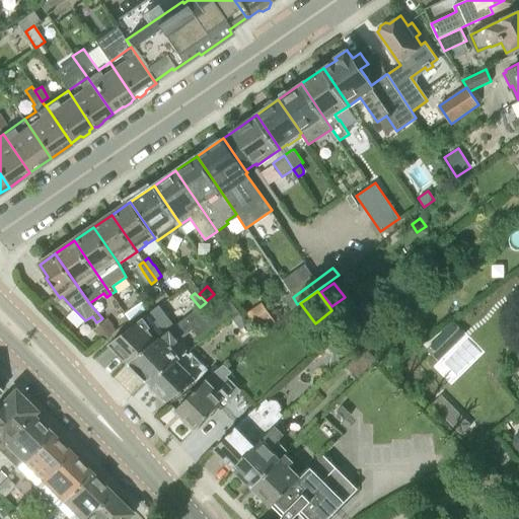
[(147,382),(187,353),(184,351),(186,348),(181,342),(178,342),(177,341),(193,328),(201,341),(238,311),(226,295),(209,308),(205,303),(200,307),(174,326),(128,362),(147,382)]
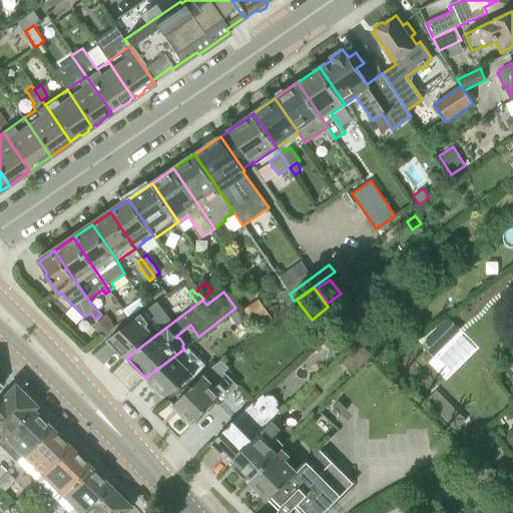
[(141,299),(124,311),(129,318),(146,306),(141,299)]
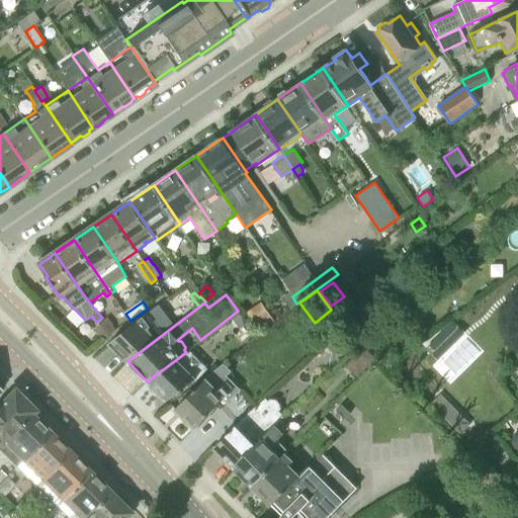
[(258,332),(274,321),(261,301),(246,313),(258,332)]
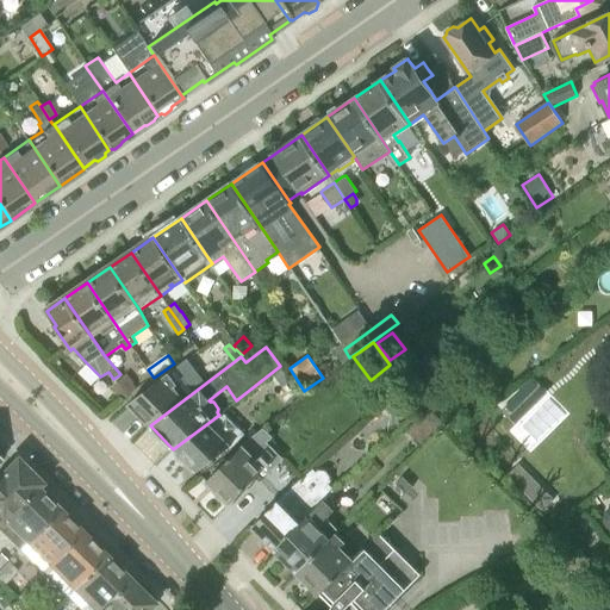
[(168,374),(129,405),(150,425),(205,384),(187,359),(168,374)]
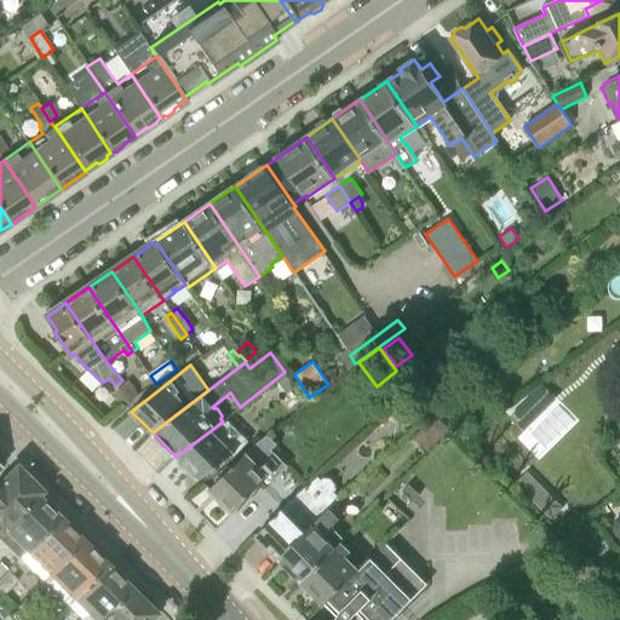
[(283,397),(296,388),(286,374),(274,384),(283,397)]
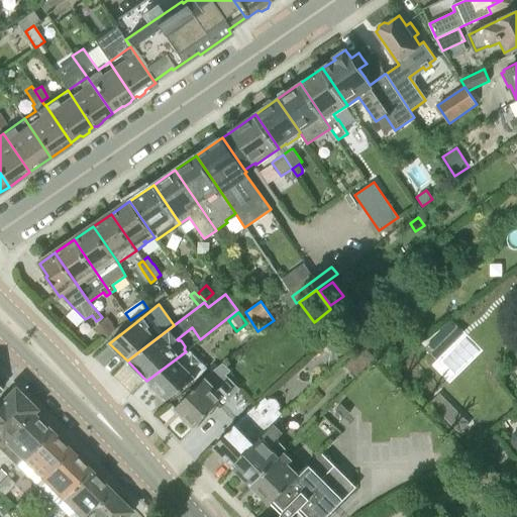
[(105,340),(114,331),(103,320),(95,328),(105,340)]
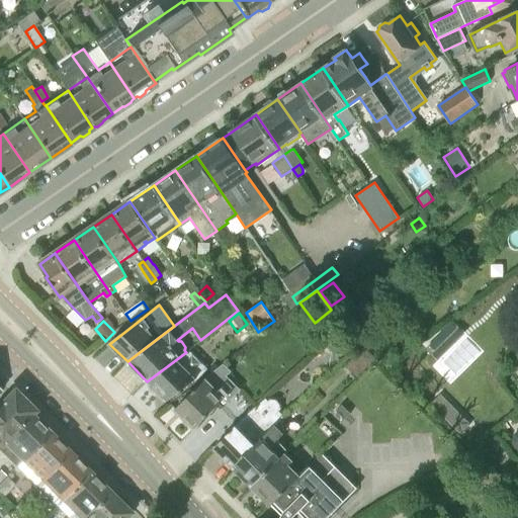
[(363,345),(345,364),(358,376),(376,357),(363,345)]
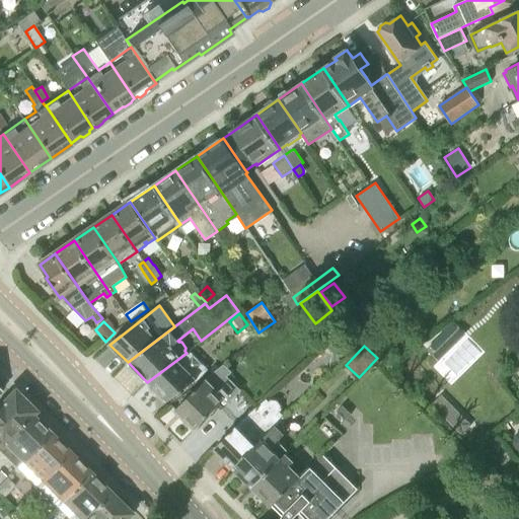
[(187,353),(147,382),(167,401),(197,379),(208,369),(191,350),(187,353)]
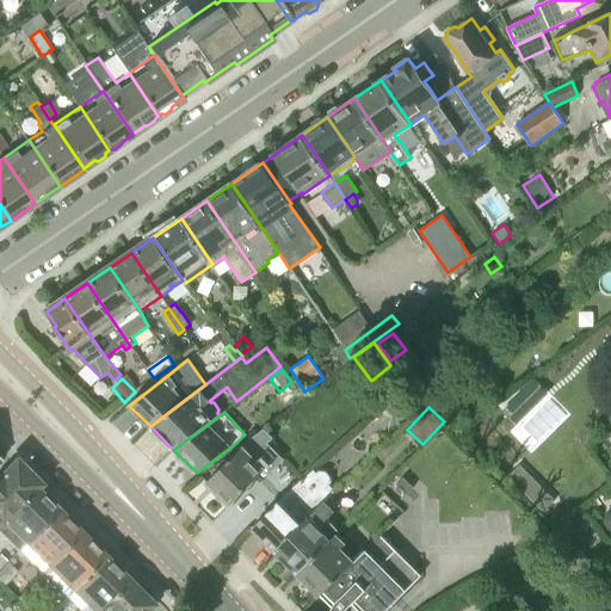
[(246,442),(207,480),(230,504),(265,469),(253,458),(267,444),(273,438),(264,429),(246,442)]
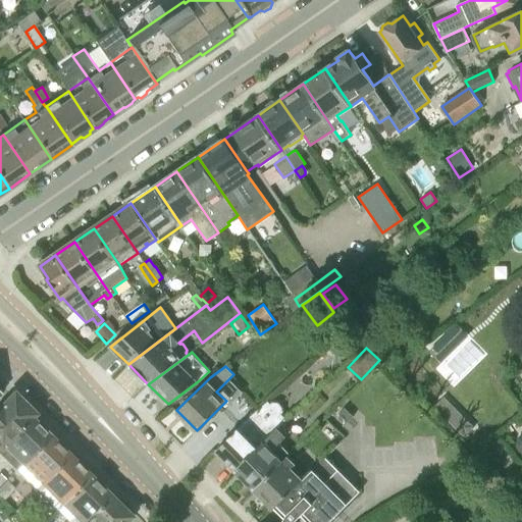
[(0,448),(2,446),(35,414),(14,394),(0,407),(0,448)]
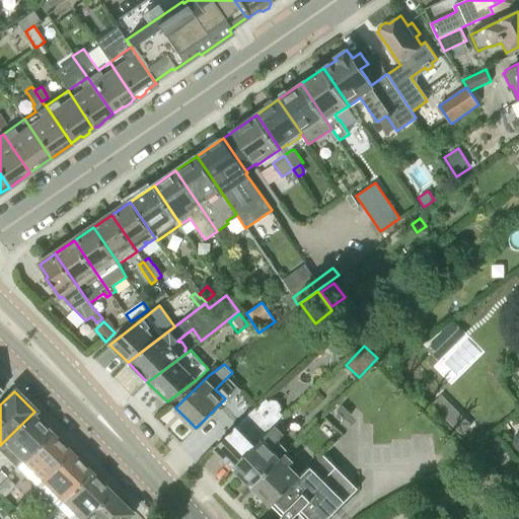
[(257,406),(215,449),(233,467),(276,425),(284,417),(279,412),(280,409),(280,405),(279,402),(276,400),(272,399),(269,400),(267,402),(266,400),(258,408),(257,406)]
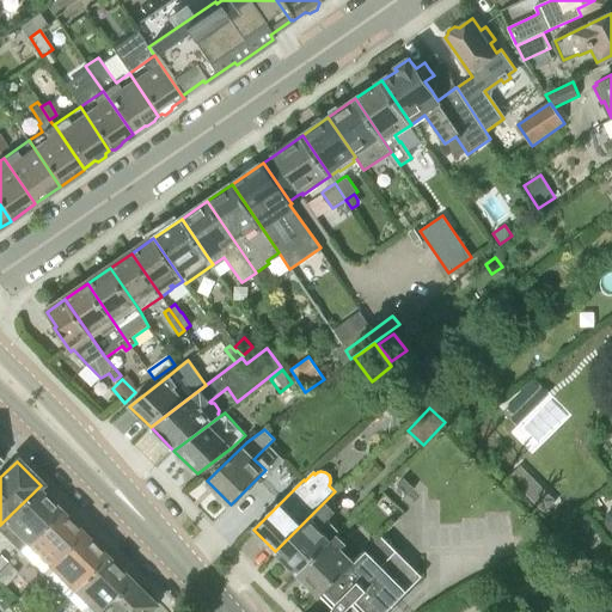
[(407,495),(414,488),(404,478),(397,485),(407,495)]
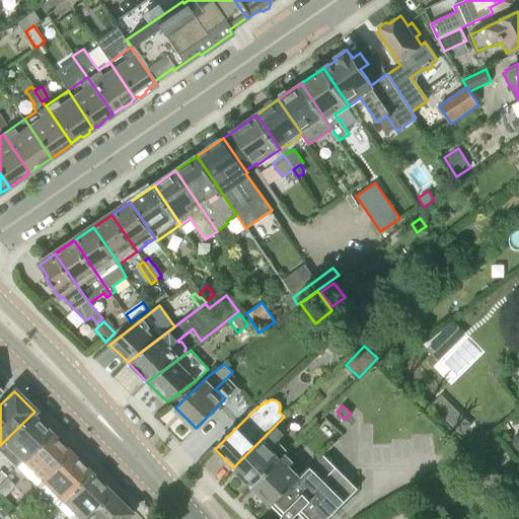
[(22,462),(53,430),(34,412),(2,443),(22,462)]
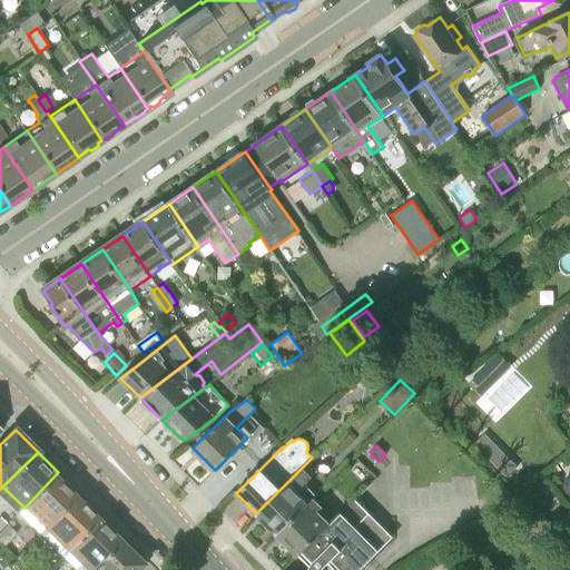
[(518,467),(504,454),(494,464),(507,478),(518,467)]
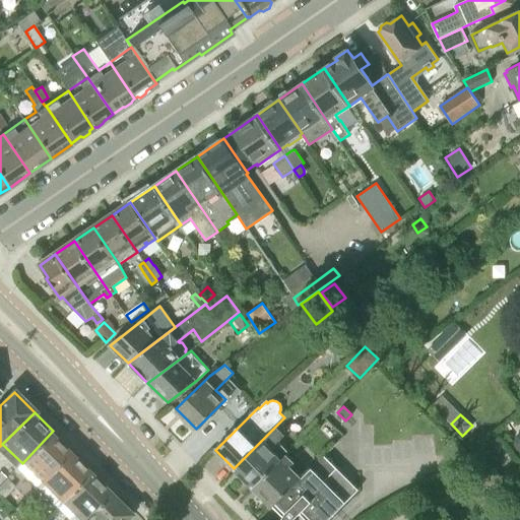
[(276,426),(234,468),(254,488),(287,454),(290,451),(280,441),(286,436),(276,426)]
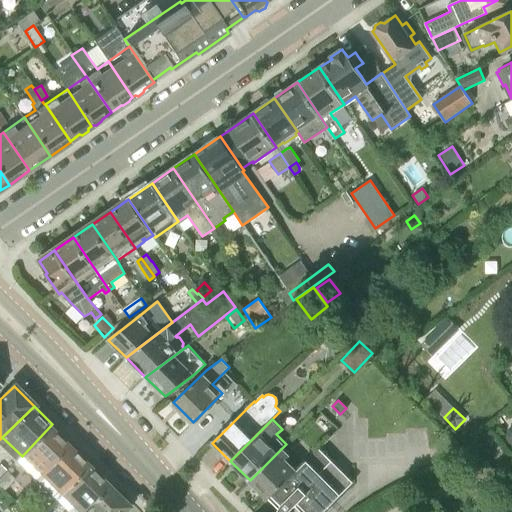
[(41,475),(72,443),(52,424),(22,456),(41,475)]
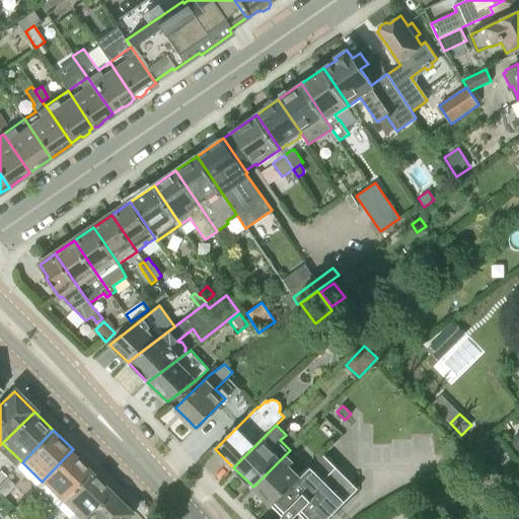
[(62,502),(93,469),(73,449),(42,482),(62,502)]
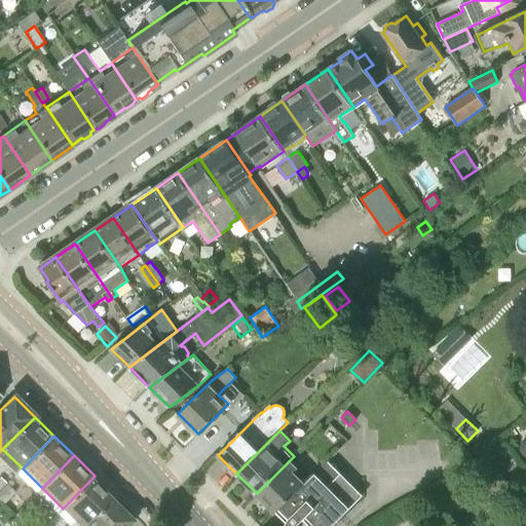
[(291,459),(257,493),(276,514),(279,511),(309,481),(297,470),(299,467),(291,459)]
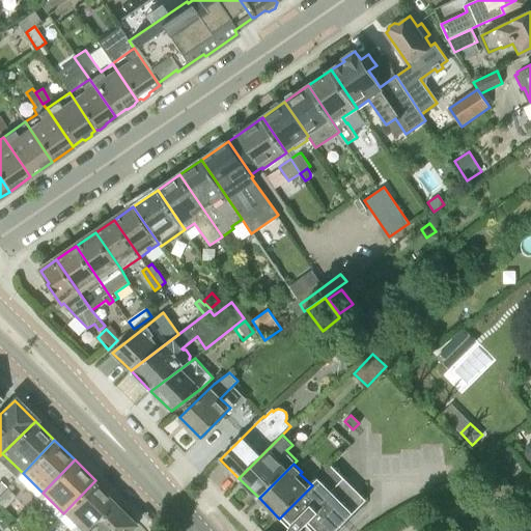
[(331,467),(319,478),(312,485),(282,515),(291,524),(289,529),(291,530),(300,530),(309,522),(318,530),(335,530),(353,513),(350,510),(362,498),(331,467)]
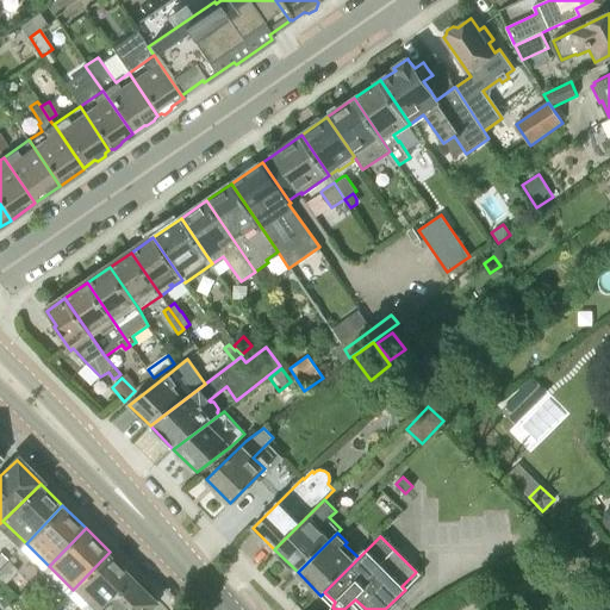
[(92,609),(98,609),(134,576),(110,552),(73,590),(92,609)]
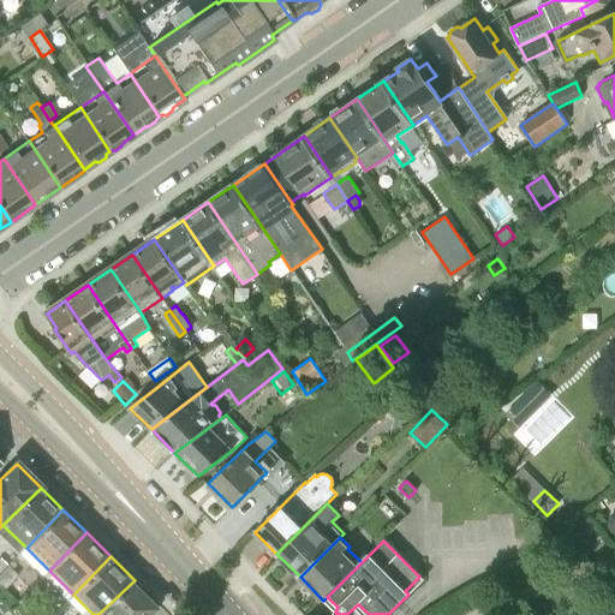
[(0,585),(4,590),(18,574),(7,563),(0,571),(0,585)]
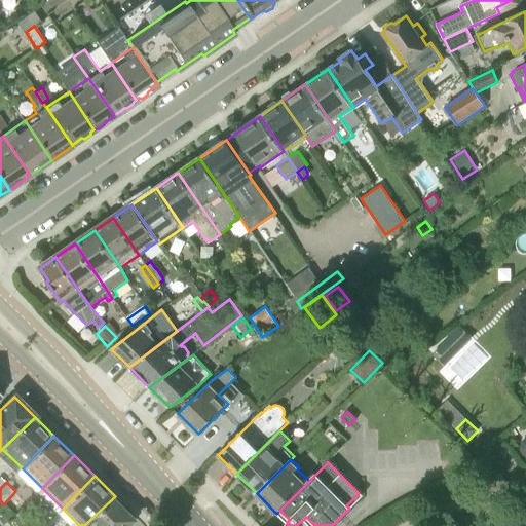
[(115,496),(84,525),(126,525),(132,521),(129,519),(134,515),(115,496)]
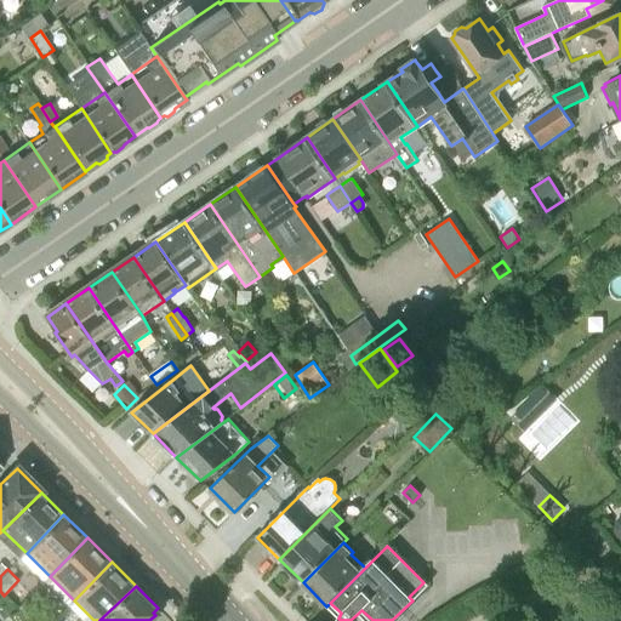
[(30,620),(41,609),(29,597),(17,607),(30,620)]
